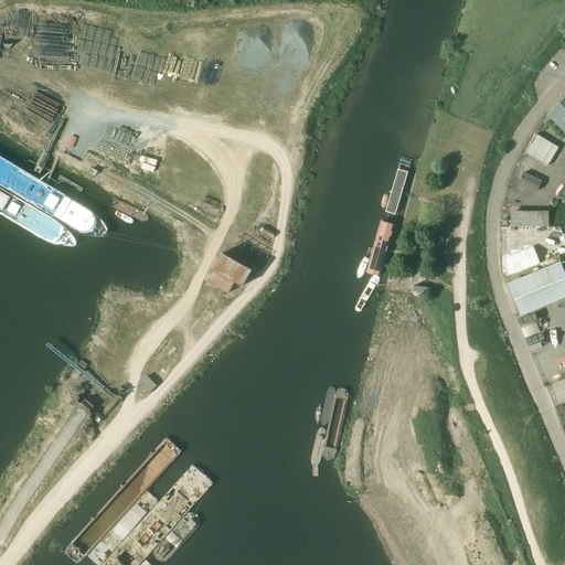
[(32,77),(38,92),(44,89),(42,85),(48,83),(44,73),(32,77)]
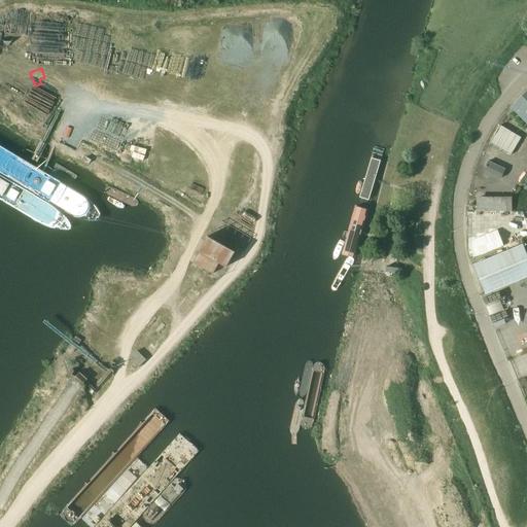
[(22,97),(34,97),(33,86),(25,86),(25,91),(22,91),(22,97)]
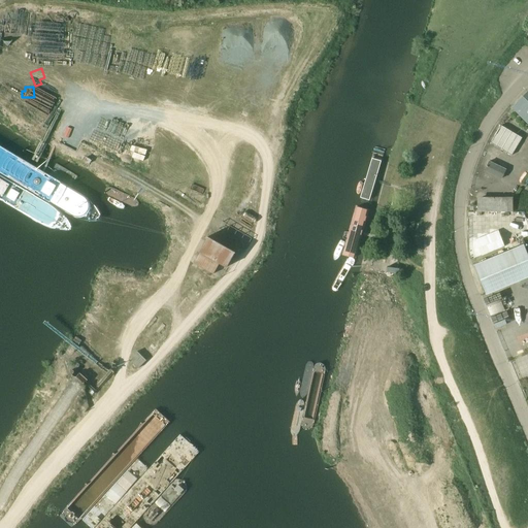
[(527,91),(512,107),(519,114),(527,123),(527,91)]
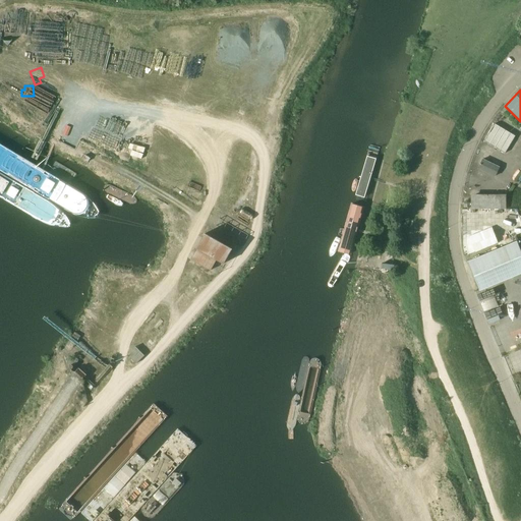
[(494,123),(484,141),(505,153),(515,134),(494,123)]
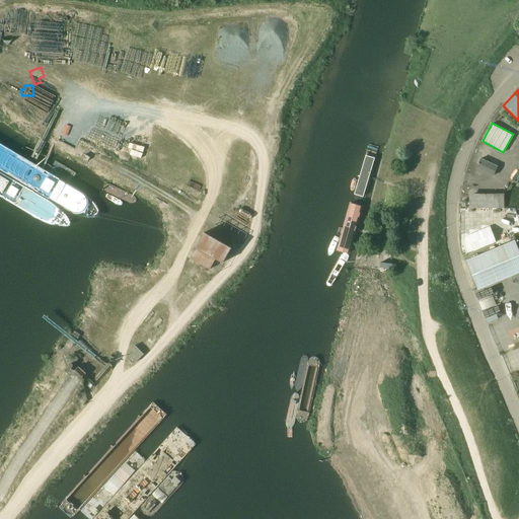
[(362,203),(376,154),(367,151),(353,200),(362,203)]
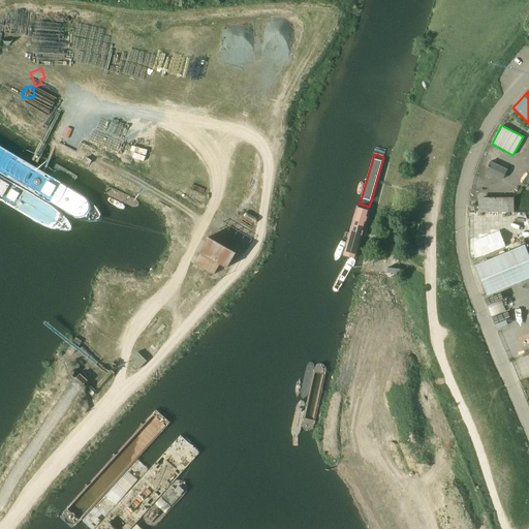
[(506,169),(499,166),(490,162),(486,172),(501,179),(506,169)]
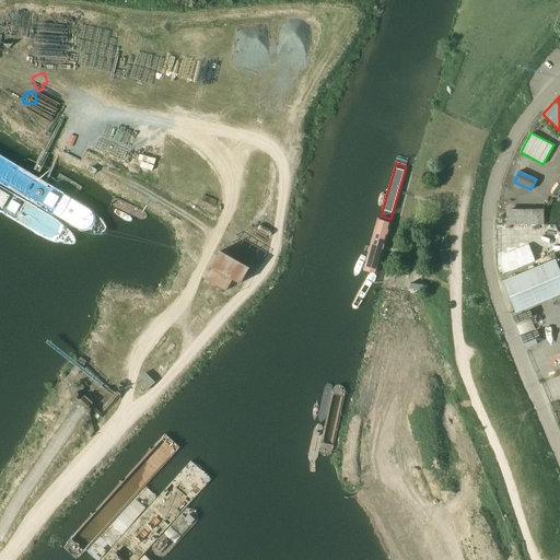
[(544,212),(543,212),(506,212),(506,225),(544,224),(544,212)]
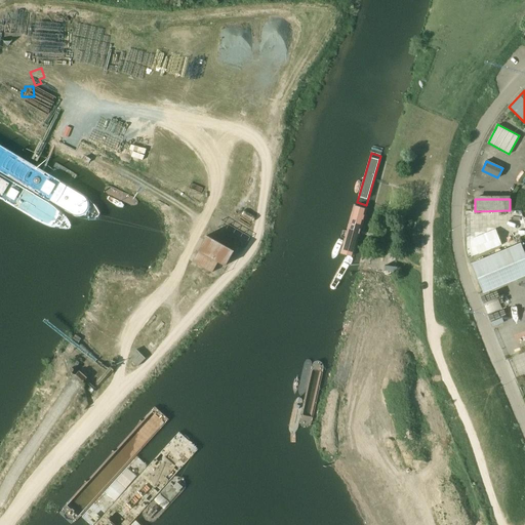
[(354,256),(366,208),(357,206),(342,252),(354,256)]
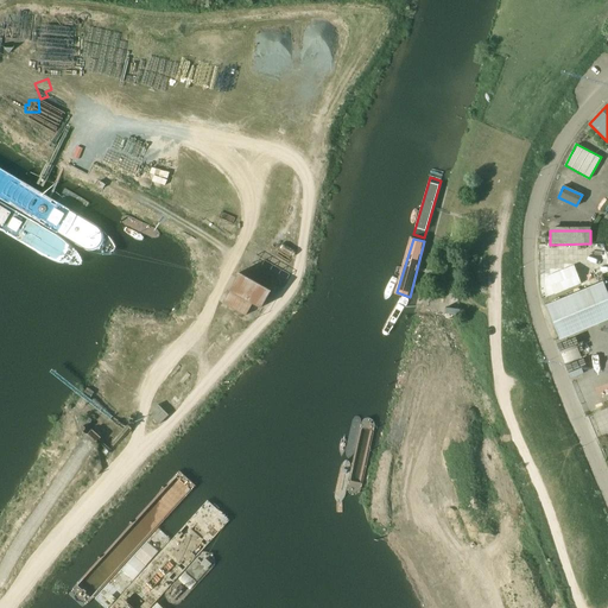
[(257,253),(249,266),(258,270),(264,258),(257,253)]
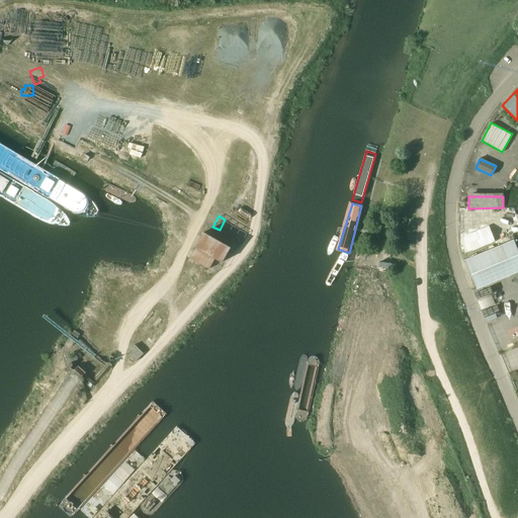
[(224,232),(241,240),(245,231),(229,223),(224,232)]
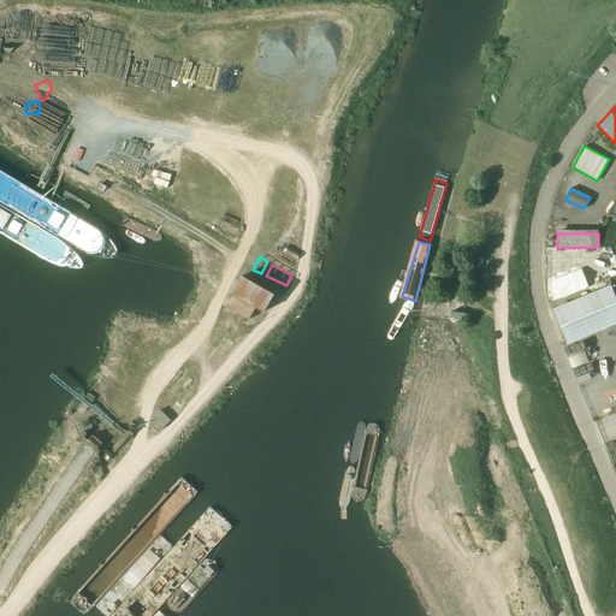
[(580,271),(566,277),(555,280),(562,298),(587,288),(588,288),(582,270),(580,271)]
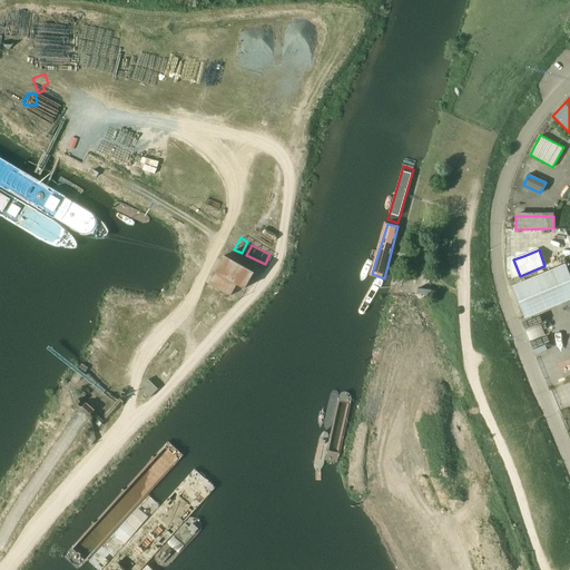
[(254,273),(244,267),(224,256),(208,283),(231,296),(237,284),(245,288),(254,273)]
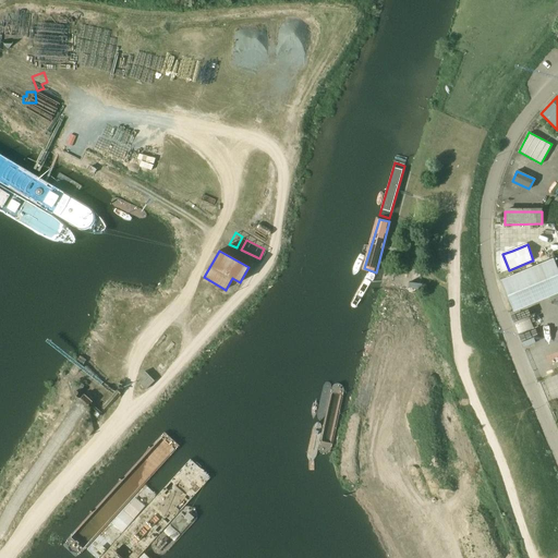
[(557,256),(553,259),(511,277),(501,281),(513,312),(557,292),(557,271),(555,265),(557,264),(557,256)]
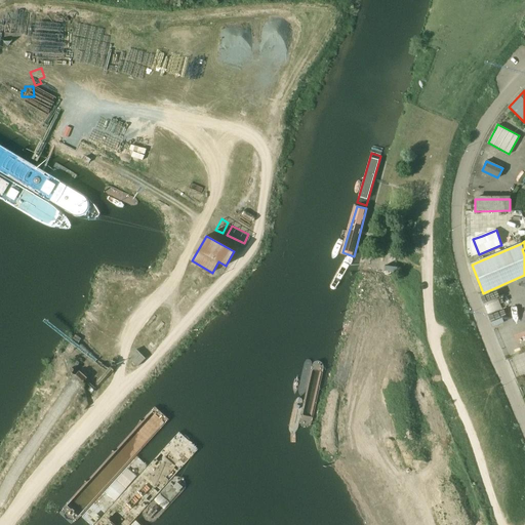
[(487,313),(501,309),(499,300),(484,305),(487,313)]
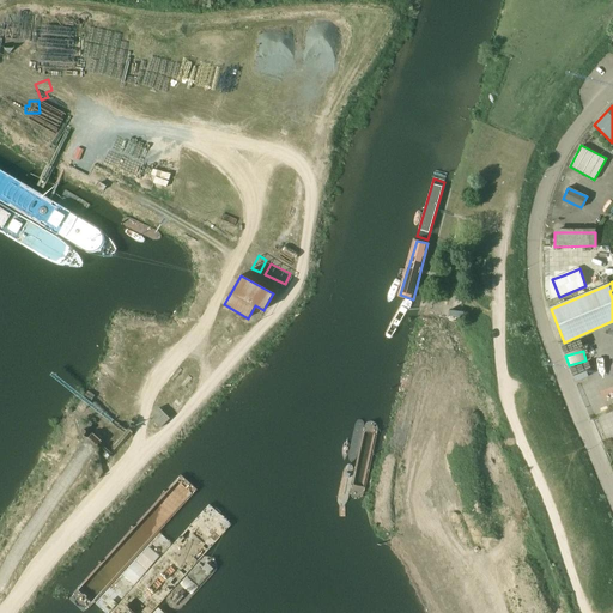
[(175,401),(188,395),(182,383),(170,389),(175,401)]
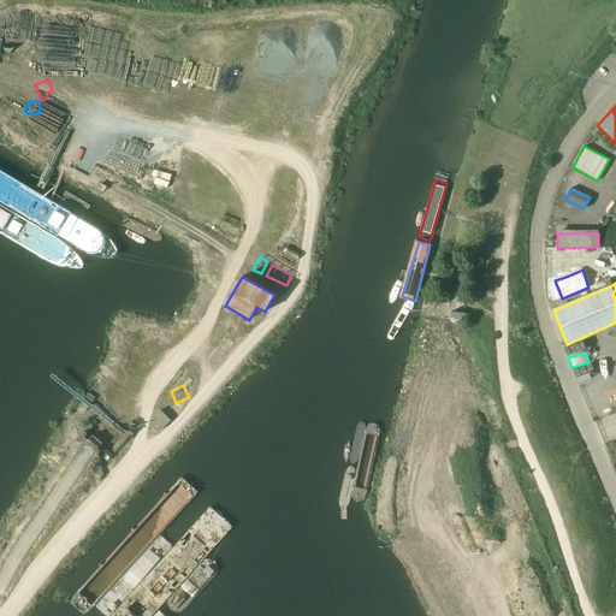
[(150,419),(161,430),(171,420),(159,409),(150,419)]
